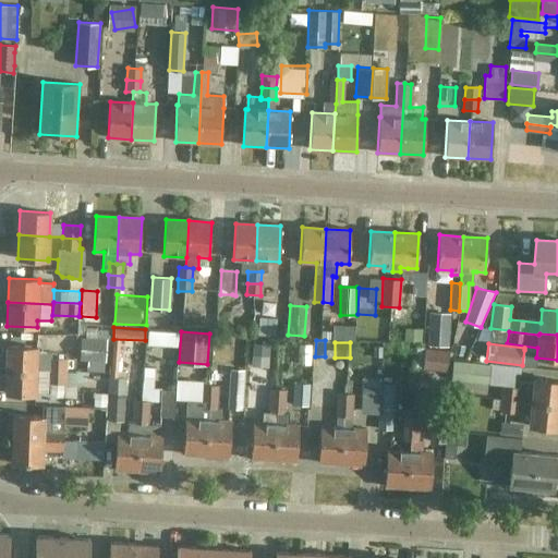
[(5,370),(36,371),(36,373),(51,374),(51,371),(67,372),(67,358),(36,356),(36,347),(7,346),(5,370)]
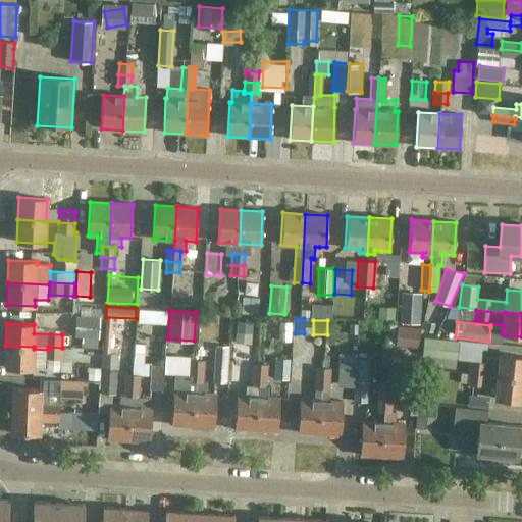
[(104,325),(102,350),(113,350),(113,338),(117,340),(118,326),(104,325)]
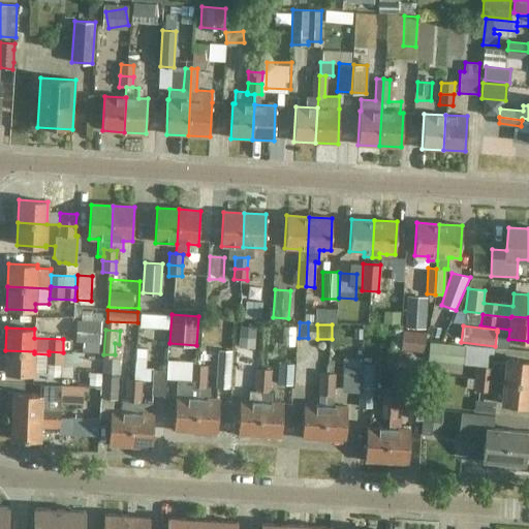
[(465,345),(430,342),(428,362),(464,365),(465,345)]
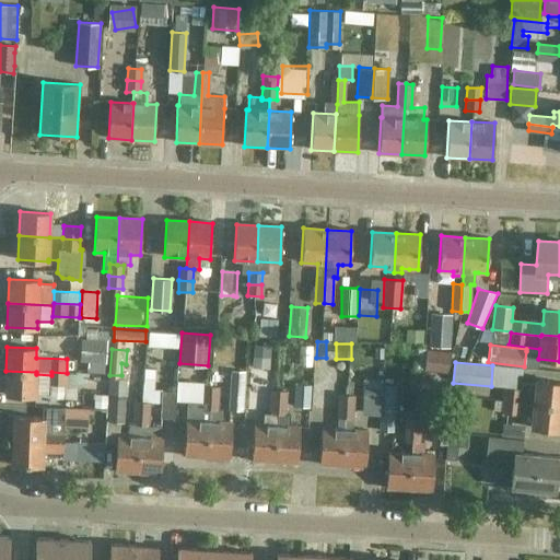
[(336,368),(334,393),(346,394),(348,369),(336,368)]
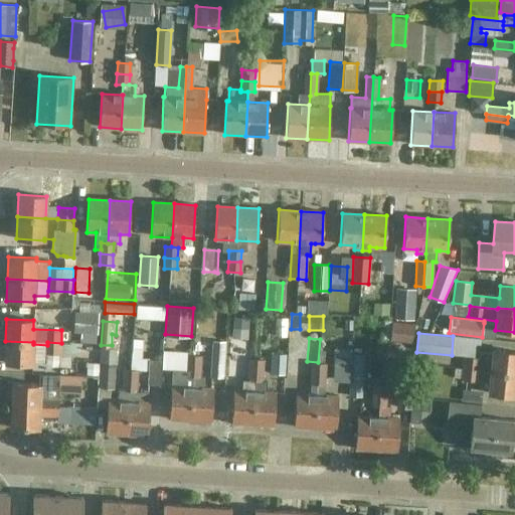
[(225,341),(212,340),(210,376),(224,376),(225,341)]
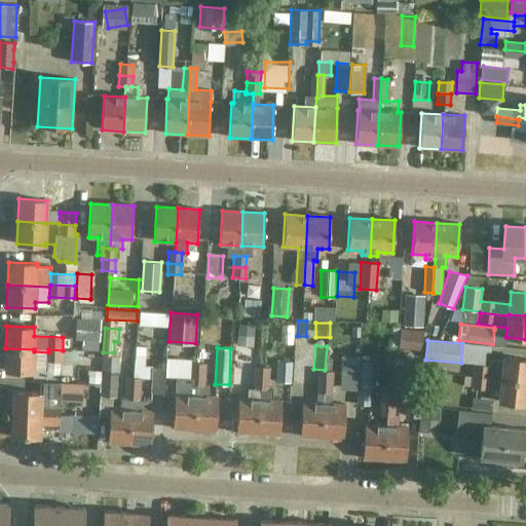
[(33,372),(34,351),(34,349),(5,348),(4,371),(33,372)]
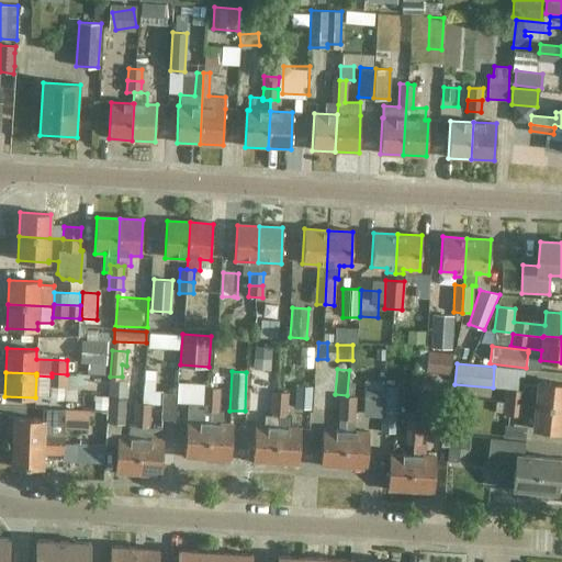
[(52,373),(52,377),(51,385),(67,386),(67,374),(52,373)]
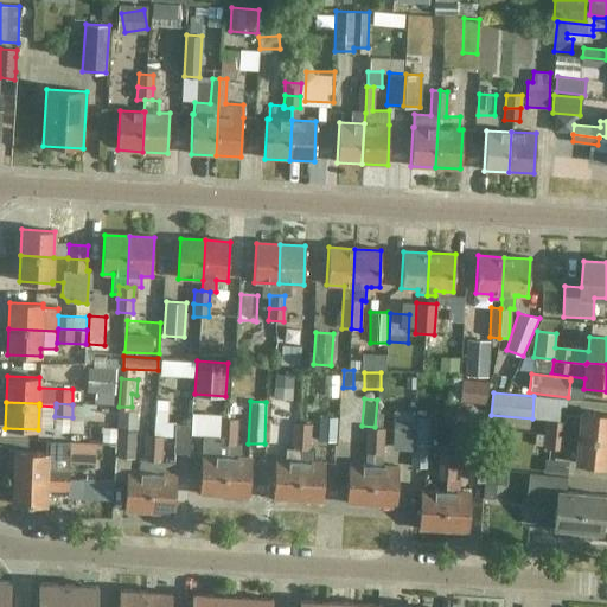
[(356,409),(339,408),(337,441),(353,442),(356,409)]
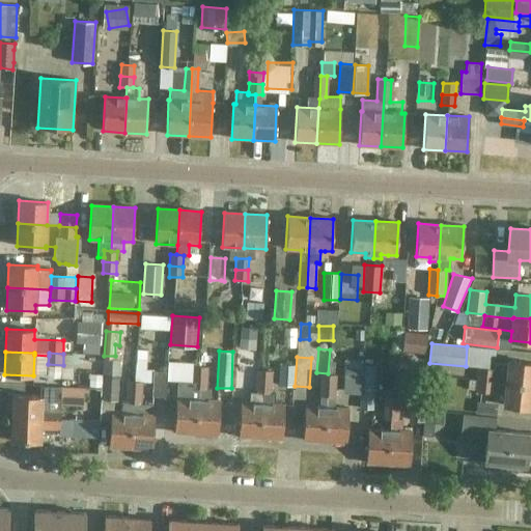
[(530,362),(508,360),(505,383),(530,386),(530,362)]
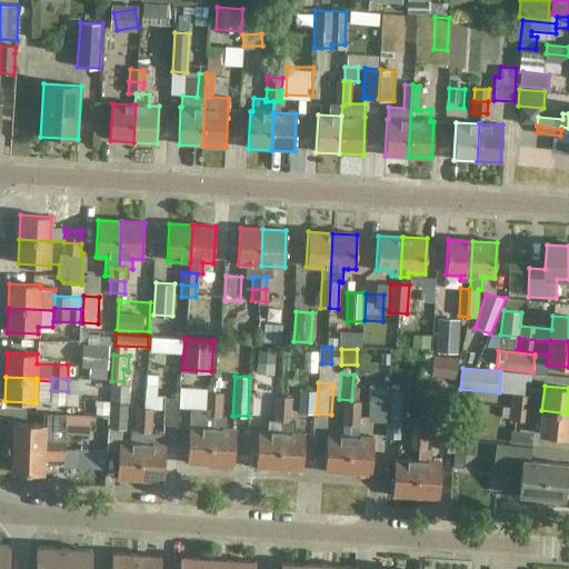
[(268,388),(250,387),(249,416),(266,417),(268,388)]
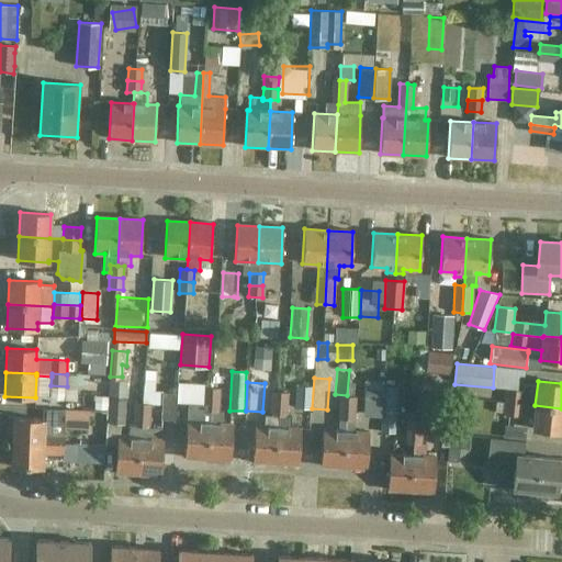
[(295,385),(294,407),(310,408),(312,386),(295,385)]
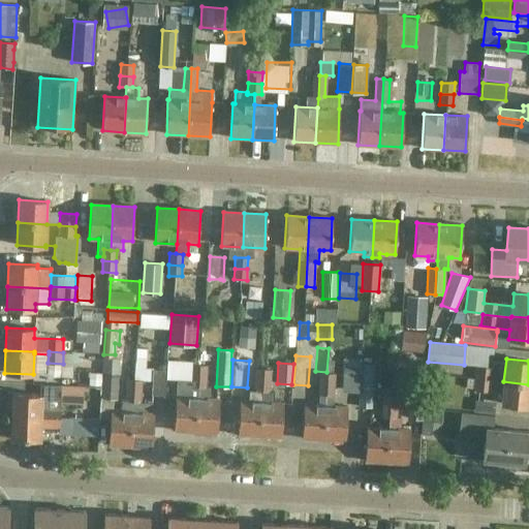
[(93,365),(92,383),(102,384),(102,366),(93,365)]
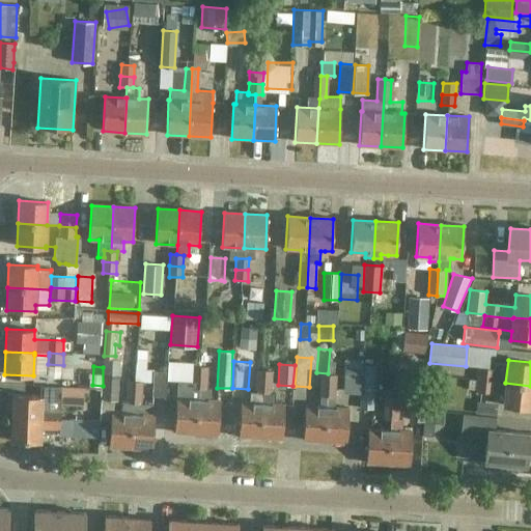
[(174,432),(196,434),(200,367),(194,366),(193,382),(177,382),(174,432)]
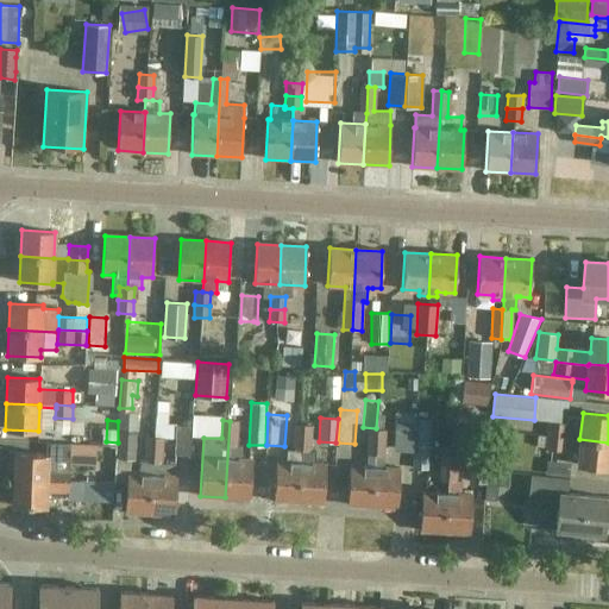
[(415,420),(412,468),(428,469),(432,421),(415,420)]
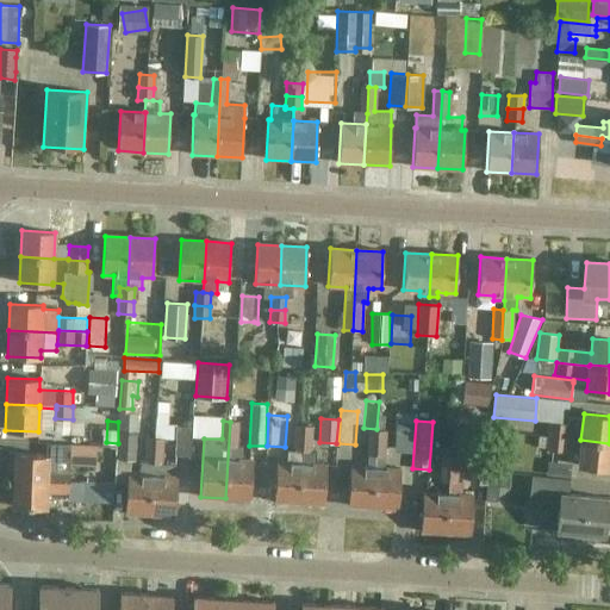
[(238,422),(230,422),(225,498),(250,499),(253,460),(241,460),(242,447),(237,447),(238,422)]
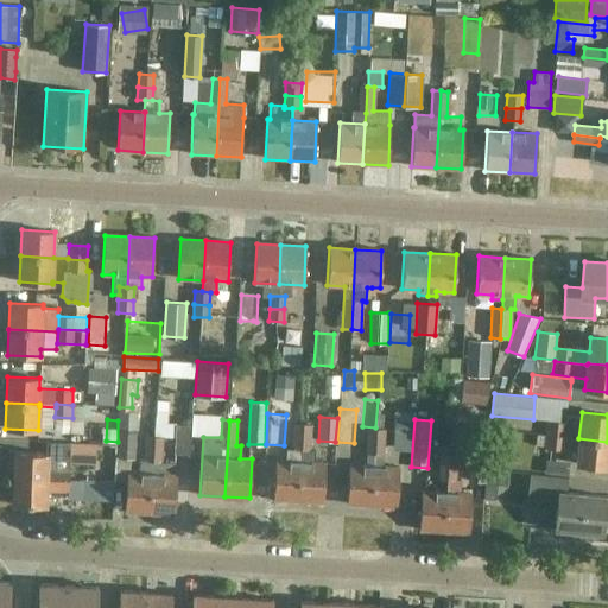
[(548,423),(545,436),(564,438),(567,425),(548,423)]
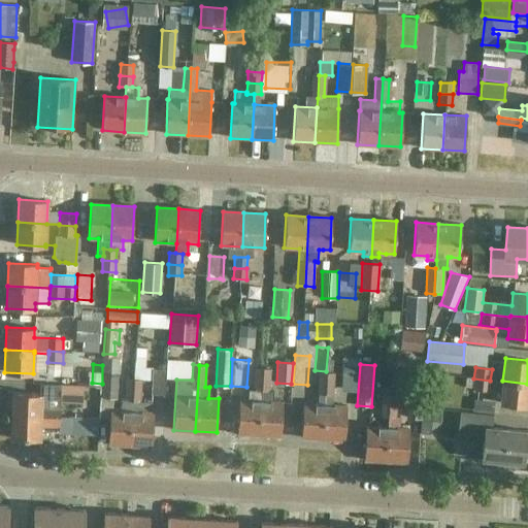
[(256,368),(255,378),(269,380),(269,368),(256,368)]
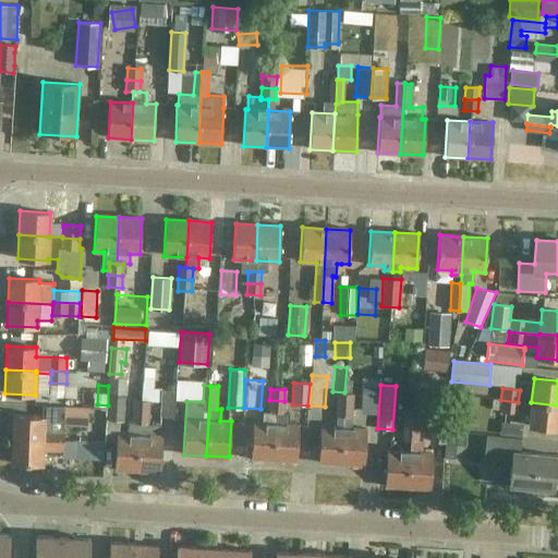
[(161,390),(160,416),(174,417),(176,391),(161,390)]
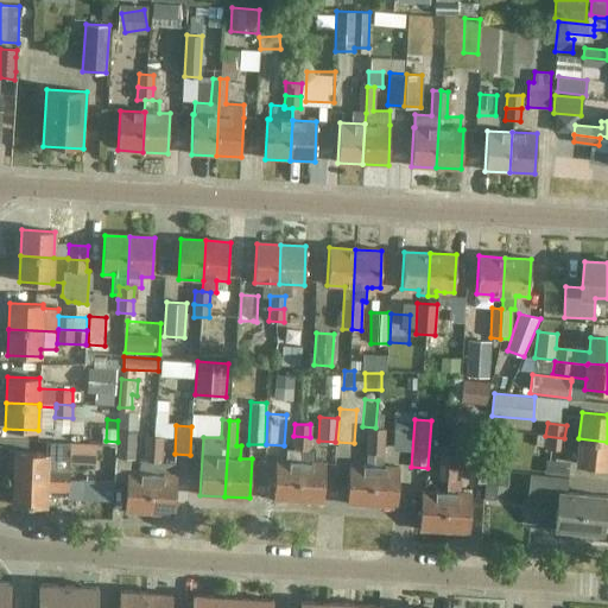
[(368,441),(382,442),(384,429),(368,428),(368,441)]
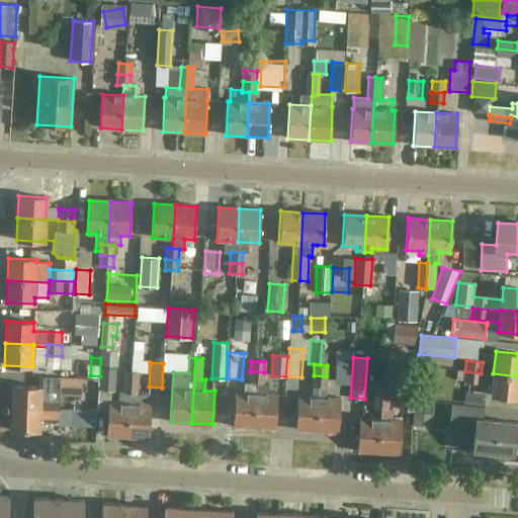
[(101,365),(100,391),(114,392),(115,366),(101,365)]
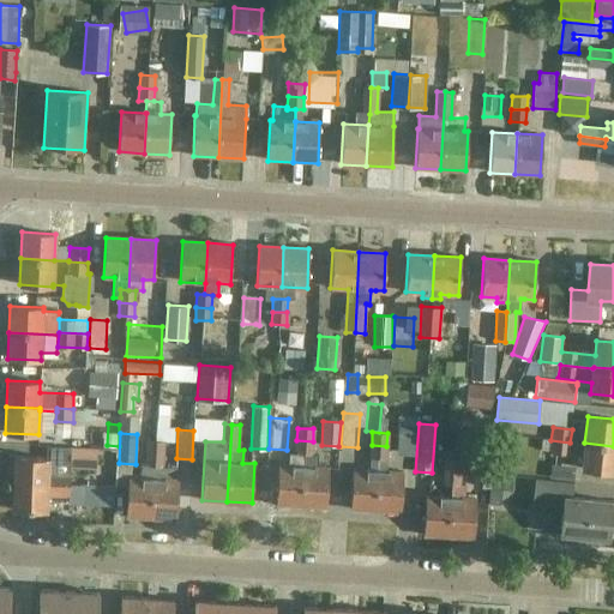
[(148,440),(148,453),(163,455),(163,441),(148,440)]
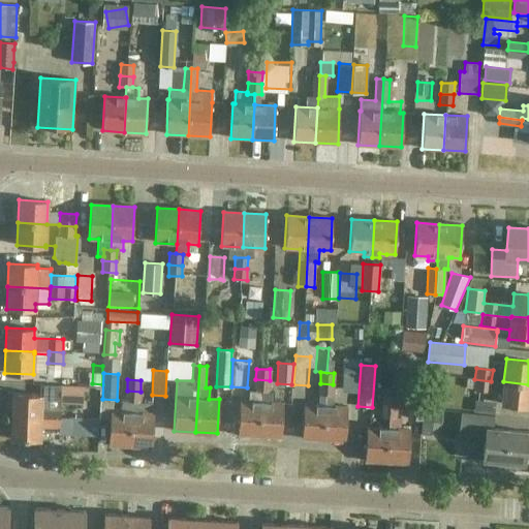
[(269,392),(269,390),(270,380),(255,379),(255,391),(261,392),(269,392)]
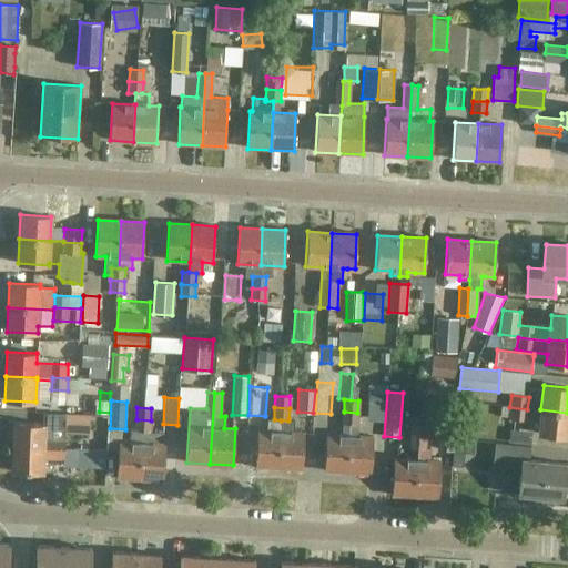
[(527,409),(509,407),(508,419),(526,421),(527,409)]
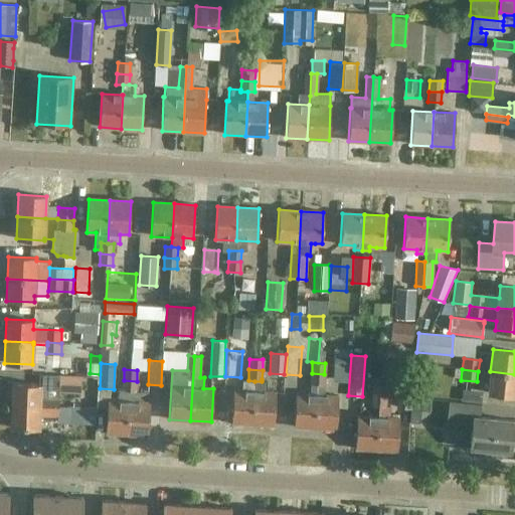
[(514,396),(514,374),(490,371),(488,393),(514,396)]
